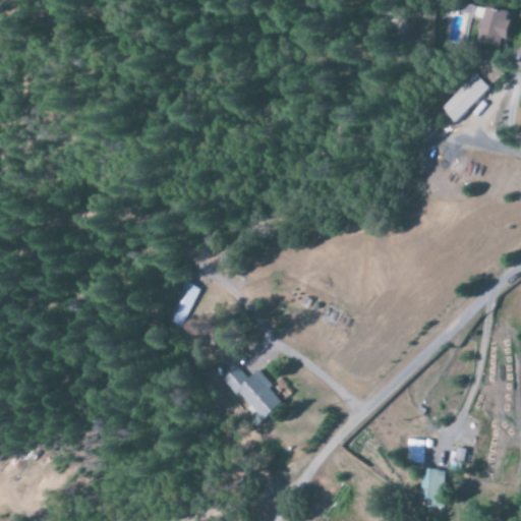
[(475,43),(500,48),(501,40),(509,41),(512,24),(504,22),(506,12),(482,7),(475,43)]
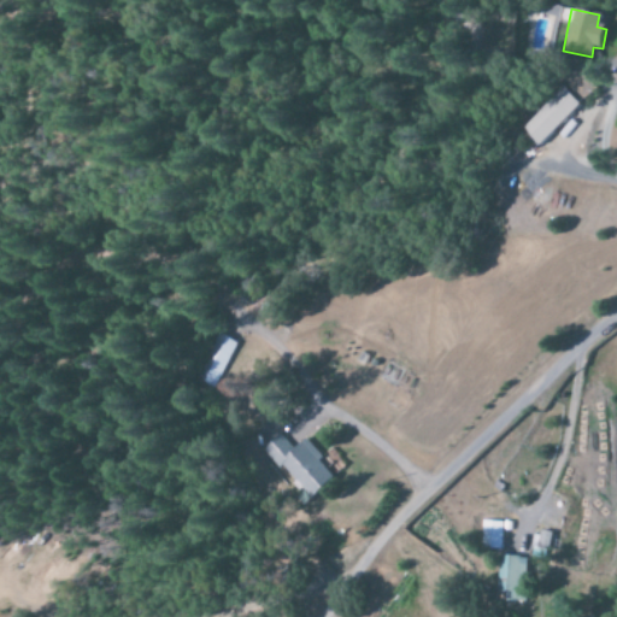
[(564,81),(576,101),(595,90),(583,70),(564,81)]
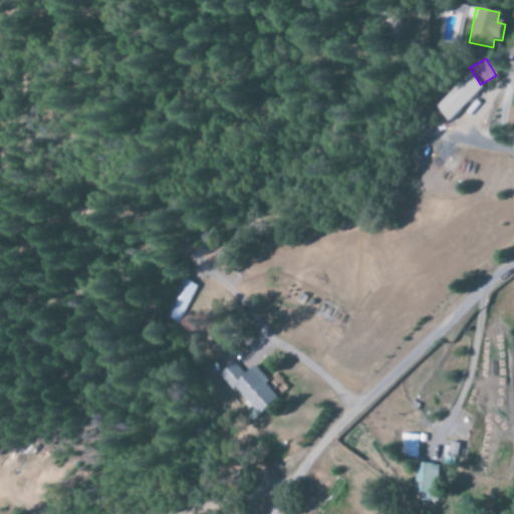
[(432,106),(446,121),(483,88),(469,72),(432,106)]
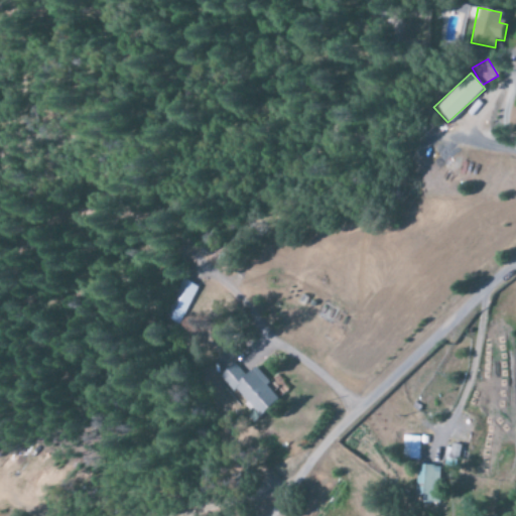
[(158,318),(177,328),(196,286),(177,277),(158,318)]
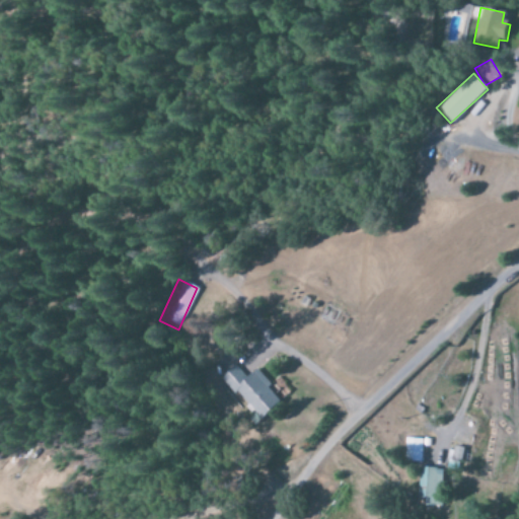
[(222,377),(260,423),(284,402),(257,370),(247,379),(236,366),(222,377)]
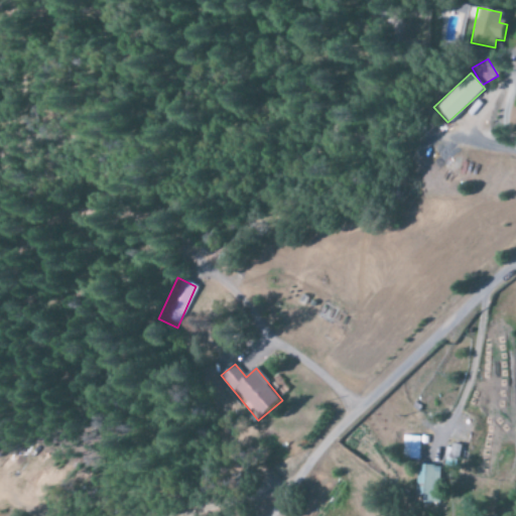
[(426,444),(426,436),(403,436),(402,461),(418,461),(418,444),(426,444)]
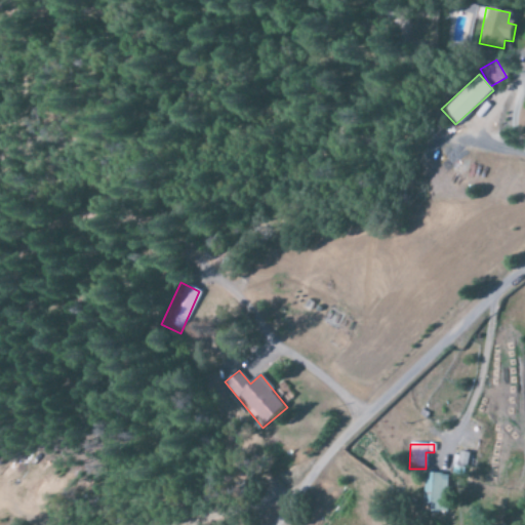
[(447,512),(446,474),(422,474),(423,512),(447,512)]
